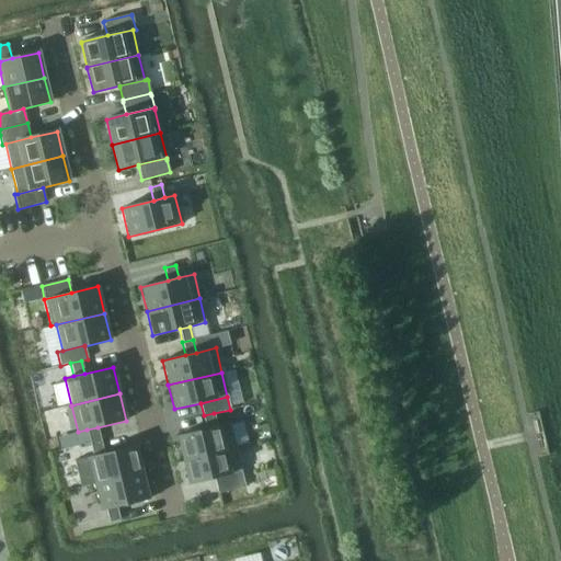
[(217,426),(214,413),(204,415),(207,428),(217,426)]
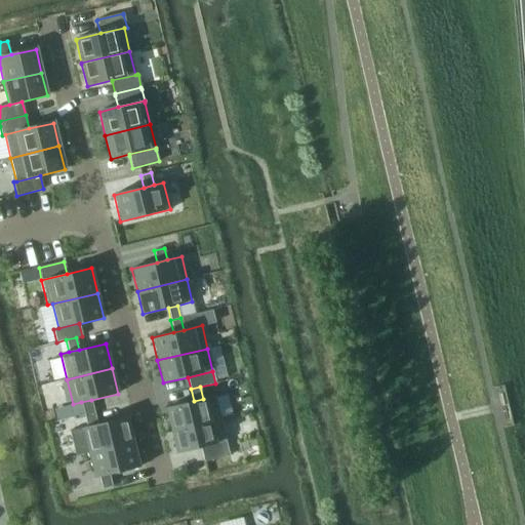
[(214,396),(203,399),(194,401),(165,408),(170,431),(220,419),(214,396)]
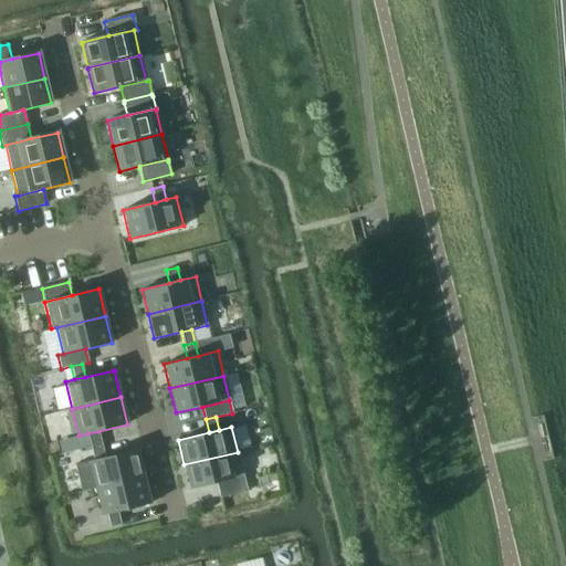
[(102,444),(98,431),(87,433),(91,447),(102,444)]
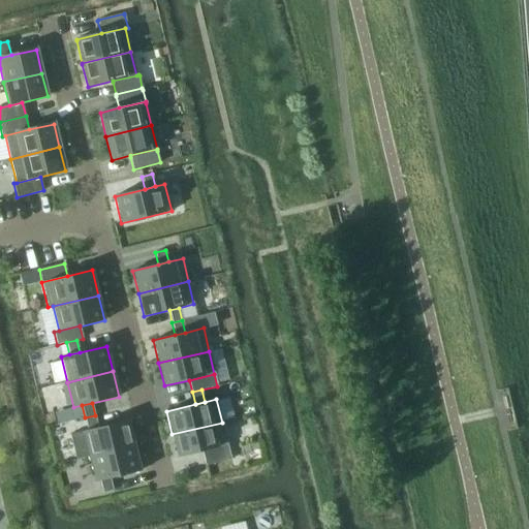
[(97,428),(95,415),(85,417),(88,430),(97,428)]
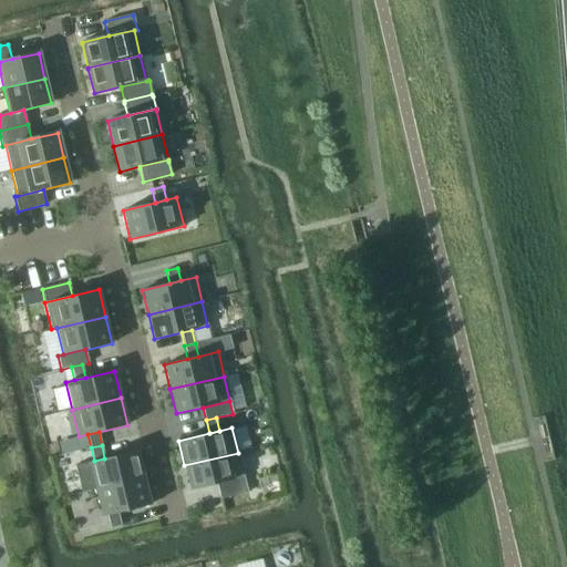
[(94,461),(75,465),(82,493),(95,490),(144,477),(137,451),(104,459),(94,461)]
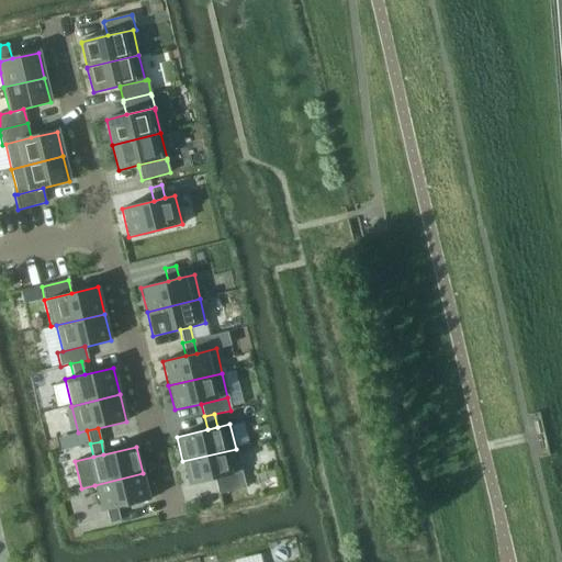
[(242,473),(236,449),(182,461),(188,485),(214,480),(242,473)]
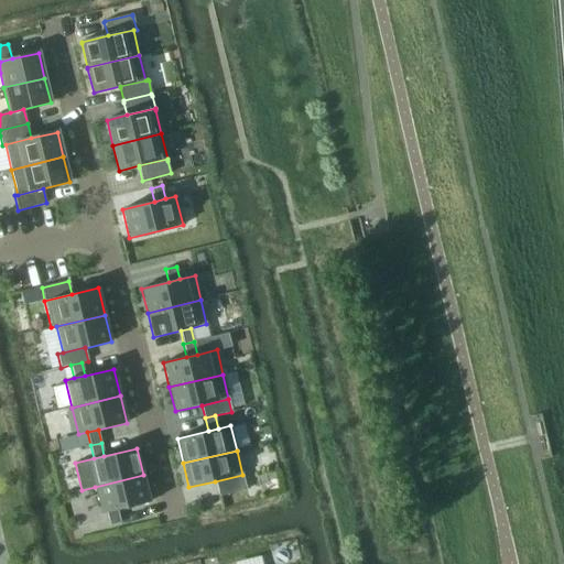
[(149,502),(143,475),(95,487),(101,513),(106,512),(117,510),(149,502)]
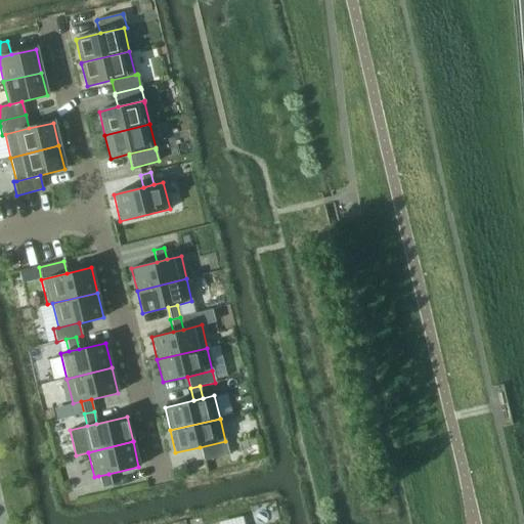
[(228,454),(225,441),(200,447),(204,461),(228,454)]
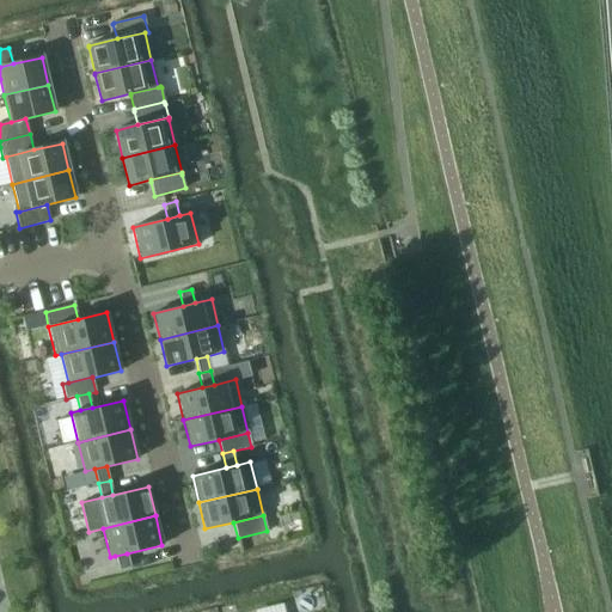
[(130,568),(127,554),(115,556),(118,570),(130,568)]
